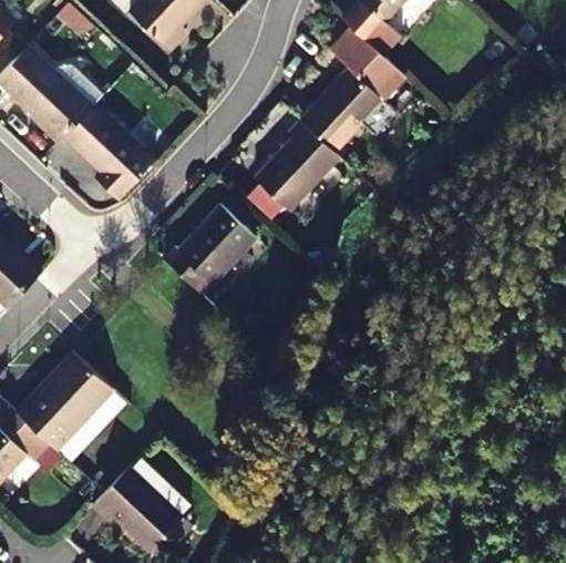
[(178,40),(174,34),(205,0),(142,0),(127,16),(167,52),(178,40)]
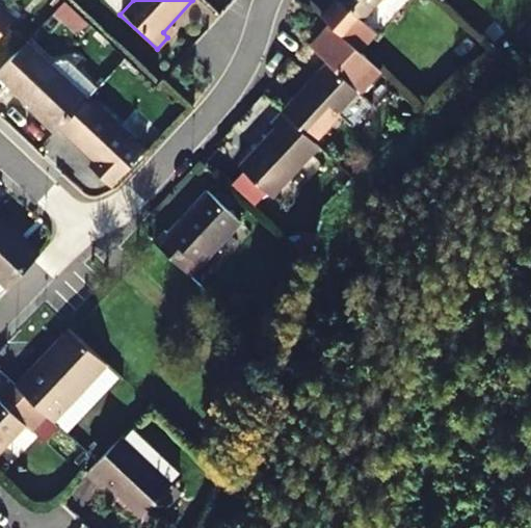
[(382,0),(337,0),(320,19),(360,56),(375,38),(360,25),(382,0)]
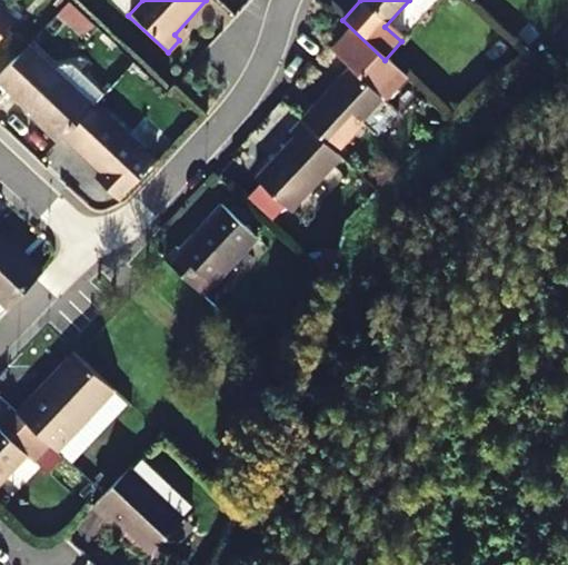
[(67,5),(57,13),(80,38),(90,29),(67,5)]
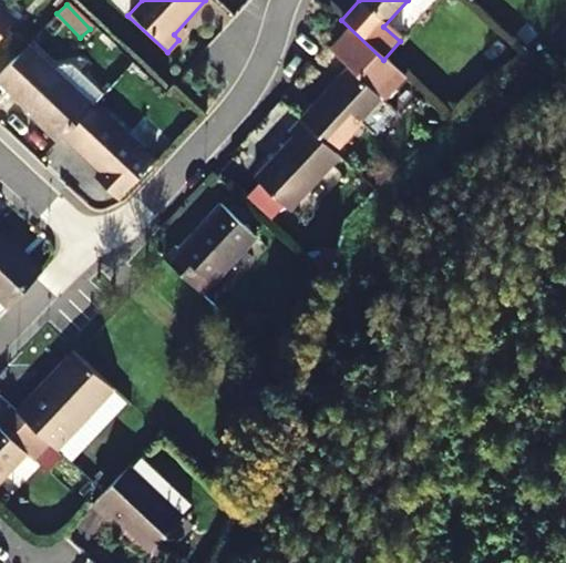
[(0,36),(12,22),(0,11),(0,36)]
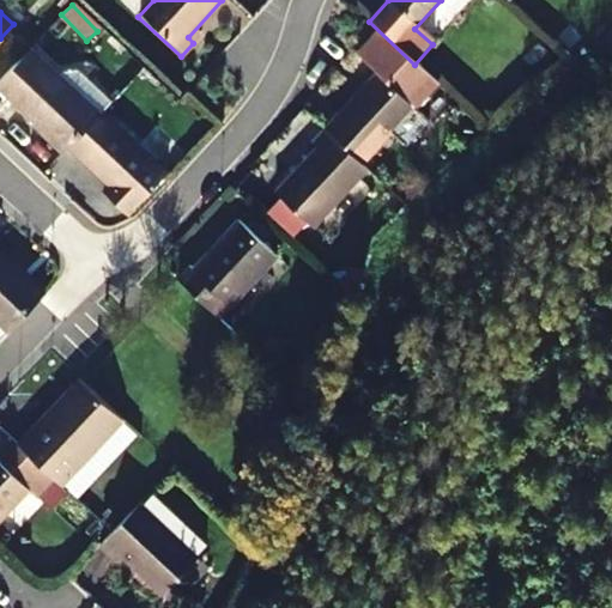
[(0,93),(66,153),(68,152),(100,119),(28,54),(0,83),(0,93)]
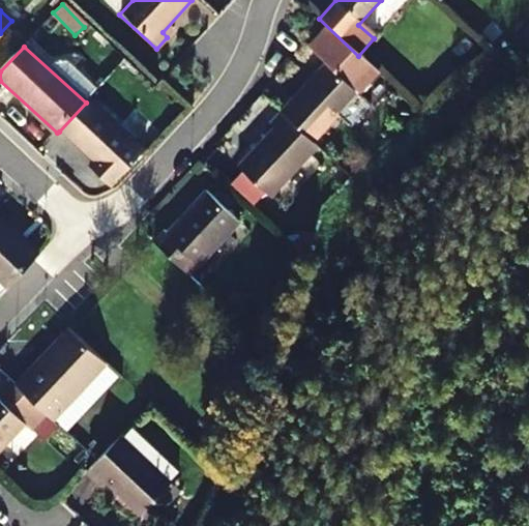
[(280,114),(312,144),(338,117),(350,128),(370,108),(358,96),(324,66),(280,114)]
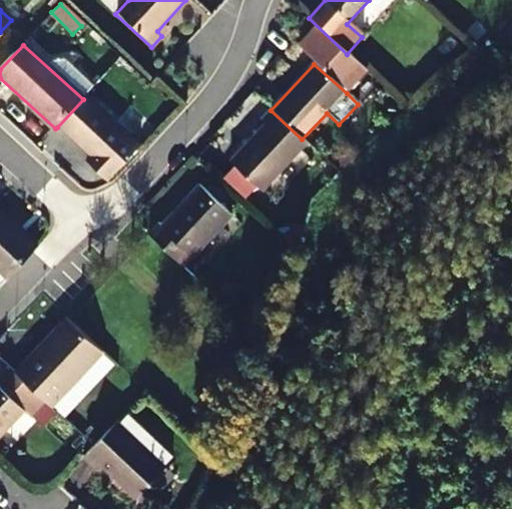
[(85,96),(83,99),(57,127),(96,162),(91,167),(107,182),(140,145),(85,96)]
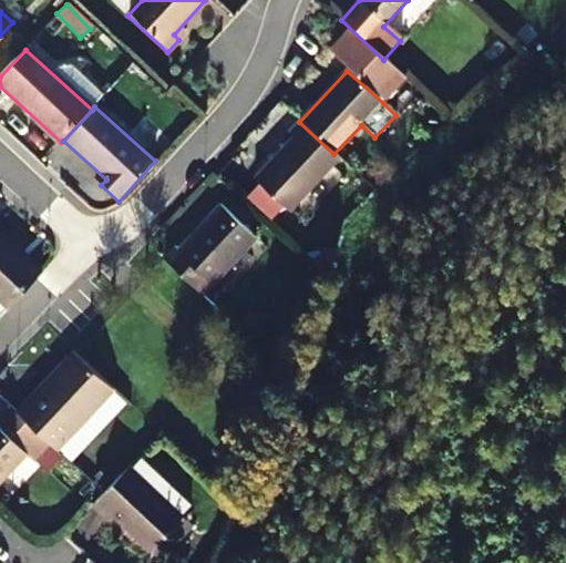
[(338,159),(333,154),(299,122),(287,134),(292,139),(254,180),(288,213),(338,159)]
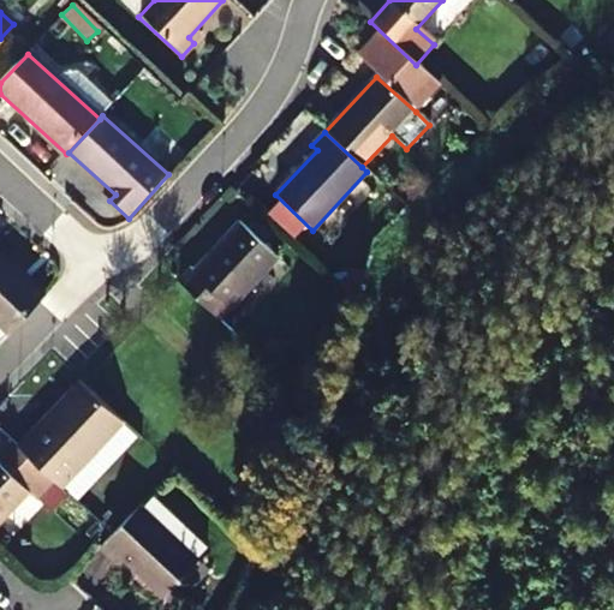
[(294,237),(304,225),(278,203),(268,215),(294,237)]
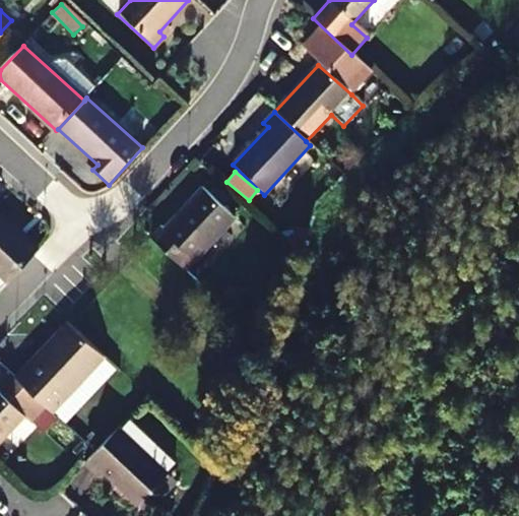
[(185,272),(234,219),(203,190),(165,231),(161,229),(151,239),(185,272)]
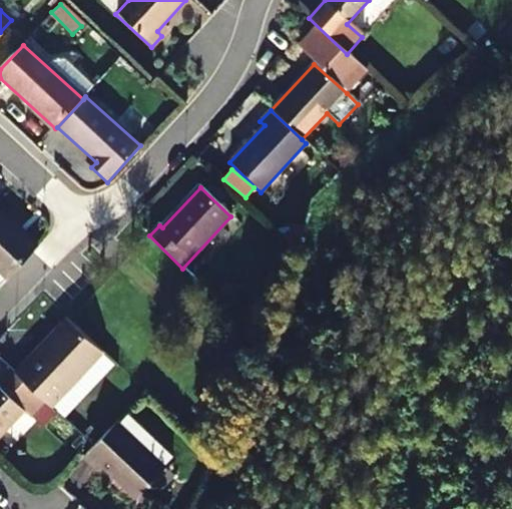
[(0,288),(36,249),(0,215),(0,288)]
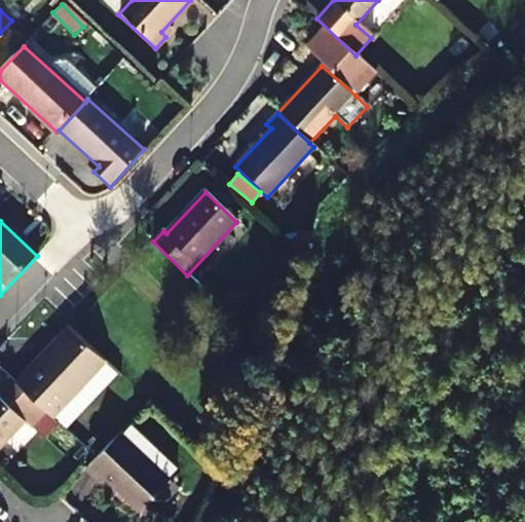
[(49,347),(14,384),(44,413),(52,419),(106,362),(72,331),(52,350),(49,347)]
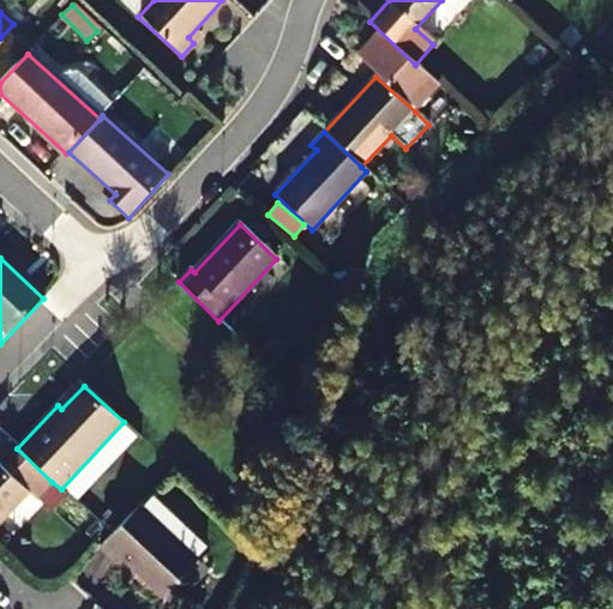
[(52,482),(17,448),(1,466),(0,465),(0,522),(28,493),(36,499),(52,482)]
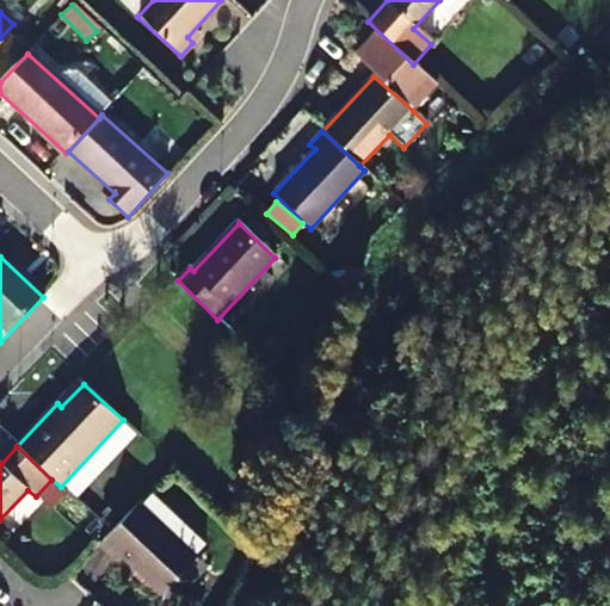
[(110,532),(97,548),(112,561),(117,556),(161,598),(196,560),(137,505),(110,532)]
